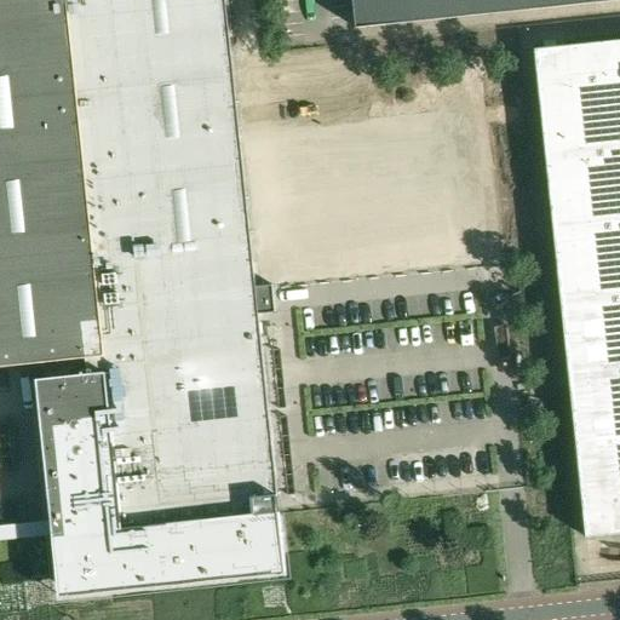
[(0,0),(0,367),(44,363),(45,379),(36,380),(51,521),(68,518),(76,597),(285,575),(258,315),(275,313),(273,286),(256,287),(239,135),(224,0),(0,0)]
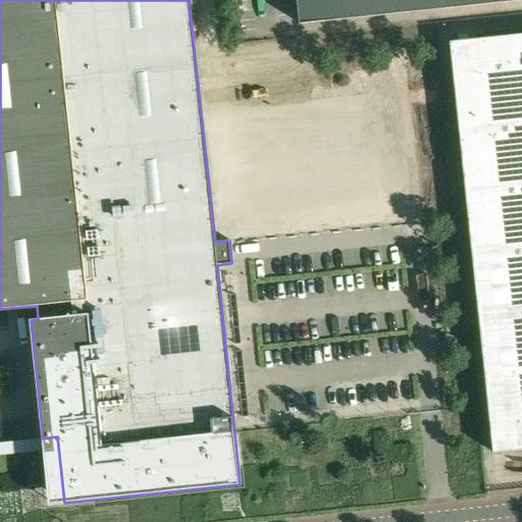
[(521,0),(297,0),(300,24),(521,0)]
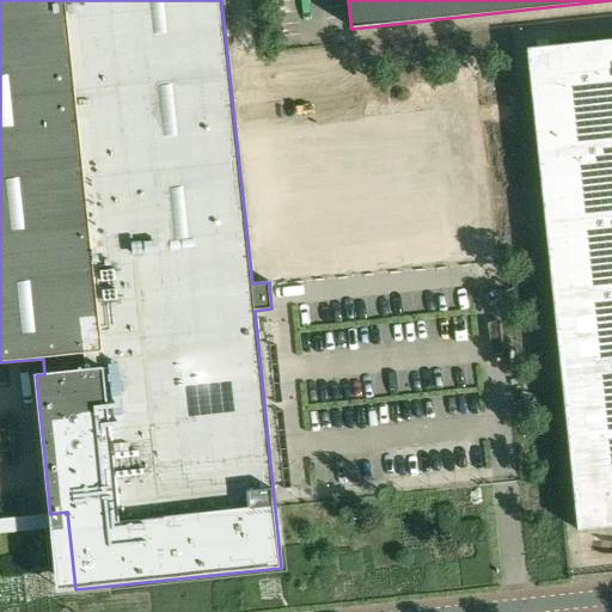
[(611,41),(527,50),(577,532),(611,527),(611,41)]
